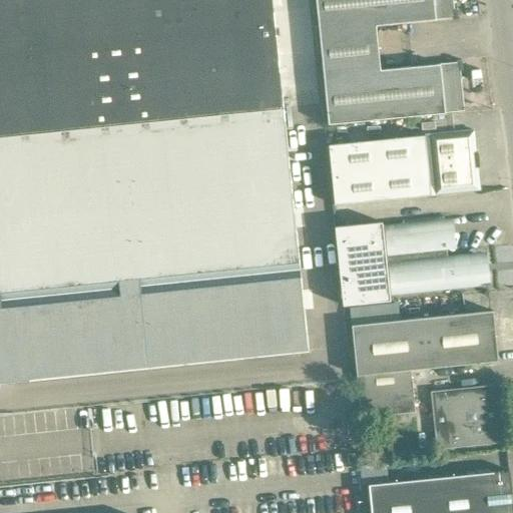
[(0,0),(0,382),(309,351),(273,0),(0,0)]
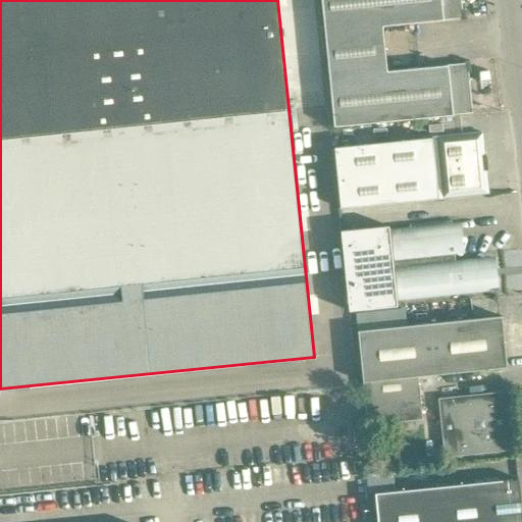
[(321,0),(325,32),(383,25),(462,18),(462,19),(466,19),(465,9),(462,9),(461,2),(464,2),(464,0),(461,1),(461,0),(321,0)]
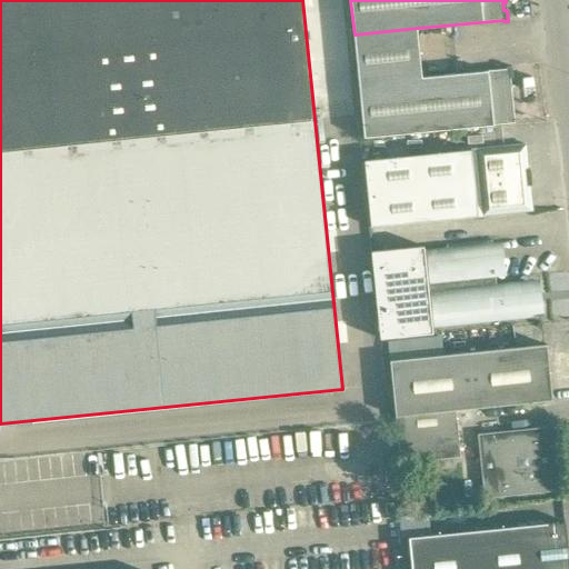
[(359,83),(421,77),(418,28),(355,35),(359,83)]
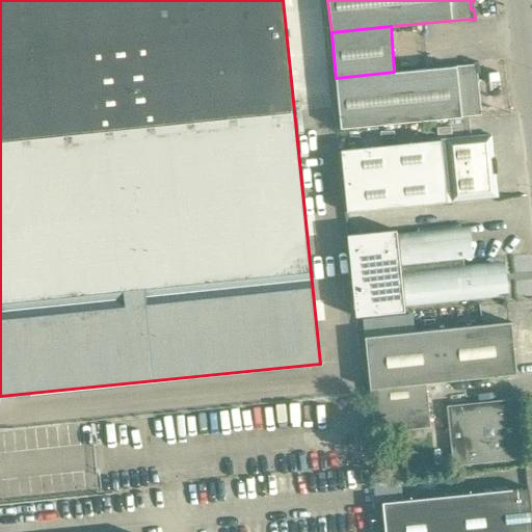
[(394,72),(336,78),(341,128),(481,114),(478,81),(481,81),(481,79),(478,80),(477,73),(480,73),(479,61),(474,62),(474,64),(394,72)]
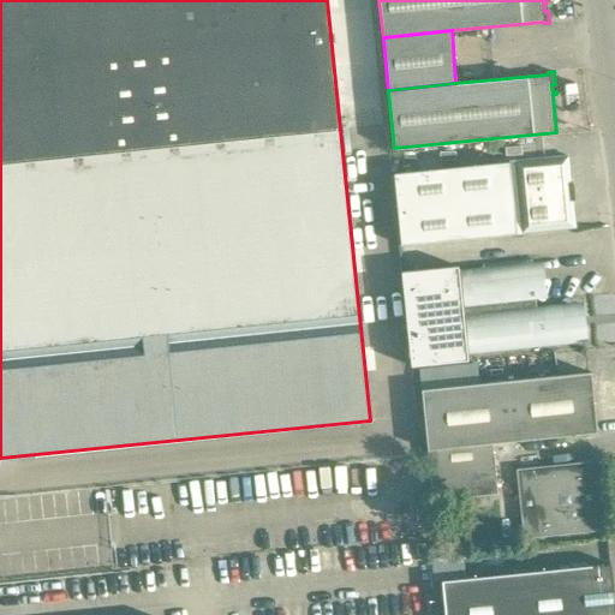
[(404,245),(521,233),(551,230),(575,227),(573,201),(574,199),(573,183),(571,183),(568,155),(544,157),(509,162),(396,173),(404,245)]
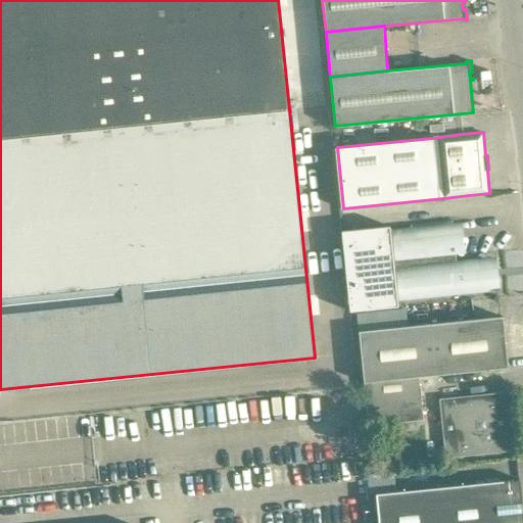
[(387,307),(387,303),(500,292),(495,253),(466,256),(462,219),(421,223),(421,228),(400,230),(399,225),(351,230),(360,311),(387,307)]
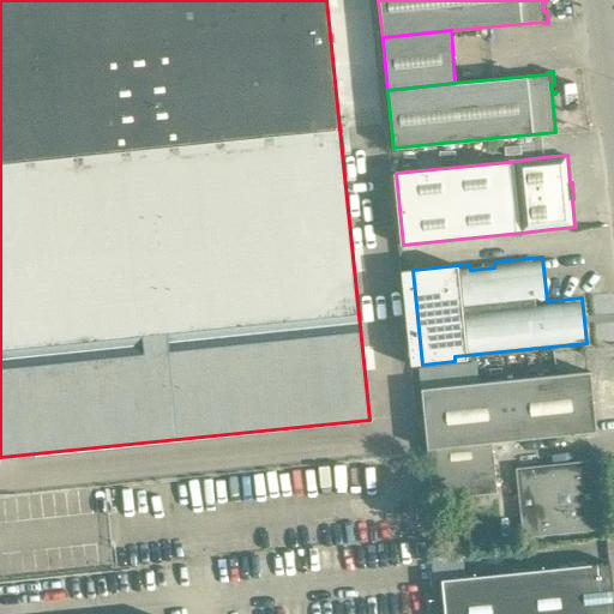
[(590,372),(421,389),(432,500),(497,493),(492,443),(596,432),(590,372)]
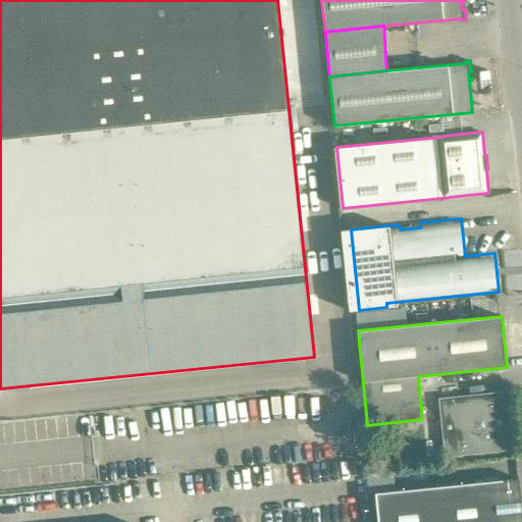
[(510,393),(439,400),(446,456),(515,448),(510,393)]
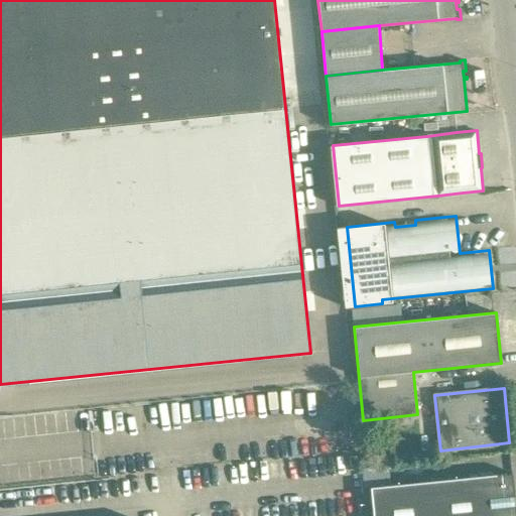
[(373,515),(476,515),(515,512),(515,508),(515,504),(510,505),(509,497),(515,496),(512,473),(371,487),(373,515)]
